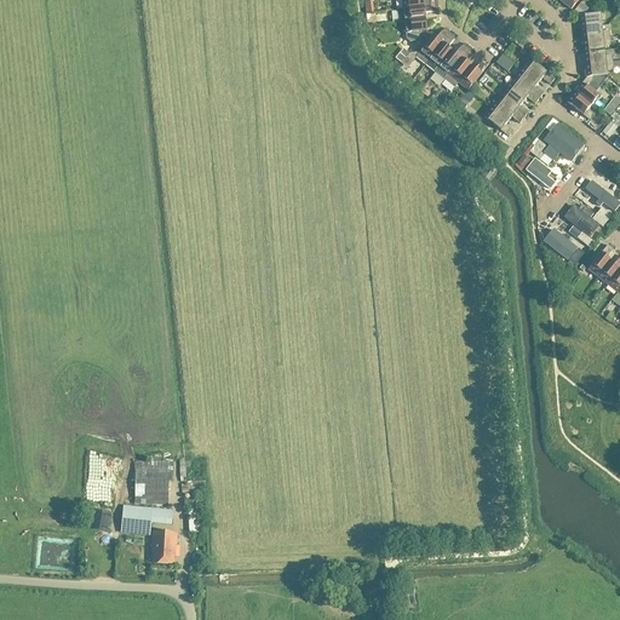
[(570,10),(578,0),(562,0),(561,3),(570,10)]
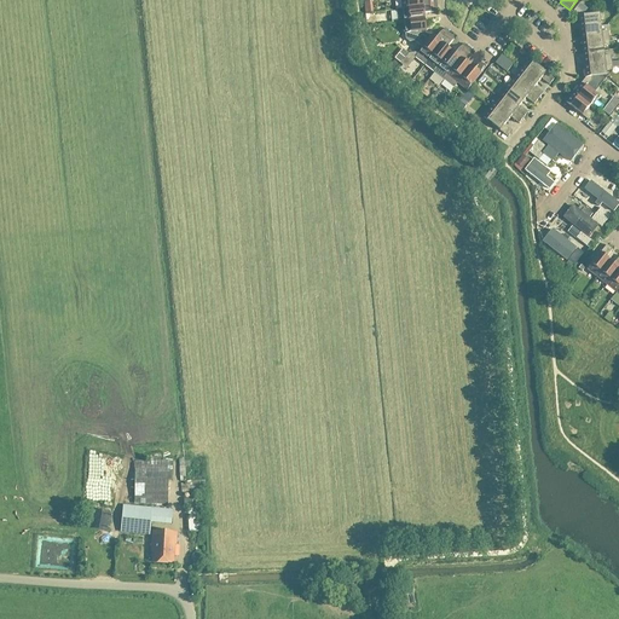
[(602,19),(600,19),(600,15),(584,16),(584,13),(588,10),(580,4),(573,12),(578,17),(580,29),(601,27),(603,27),(602,19)]
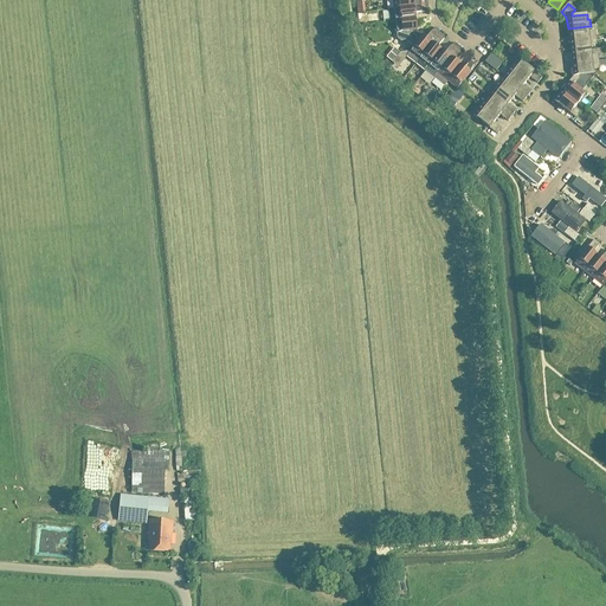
[(416,14),(425,13),(424,6),(394,10),(387,10),(389,21),(395,21),(416,19),(416,14)]
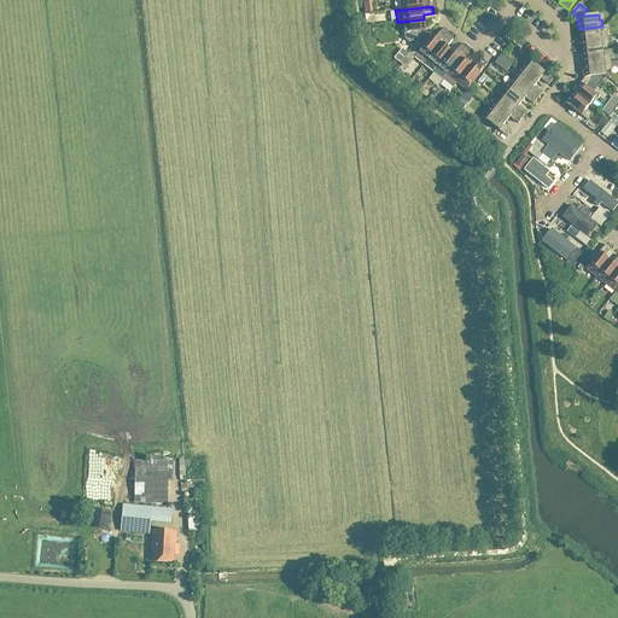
[(431,36),(425,31),(424,19),(403,22),(406,40),(408,42),(413,41),(414,41),(421,47),(427,40),(430,38),(431,36)]
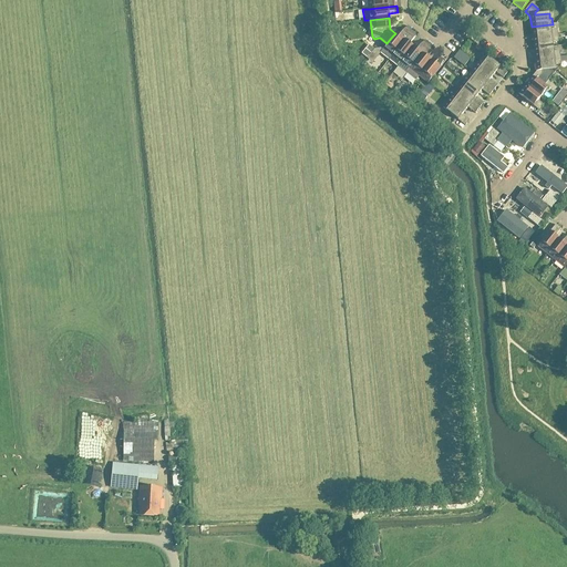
[(557,34),(557,28),(550,29),(550,24),(532,27),(533,38),(557,34)]
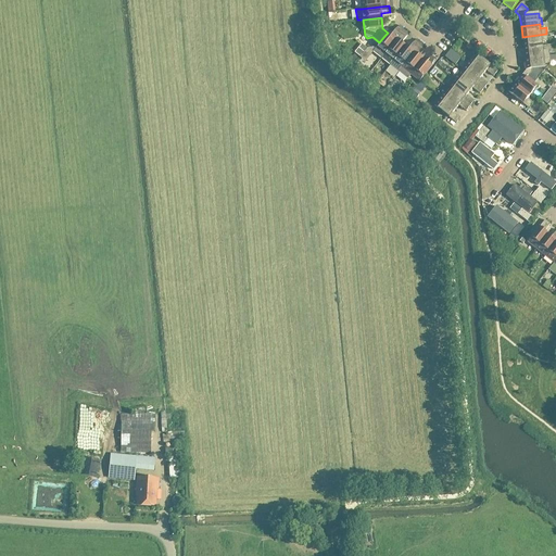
[(392,43),(402,32),(396,28),(391,35),(388,33),(387,34),(384,36),(379,42),(377,47),(373,51),(381,59),(384,54),(392,43)]
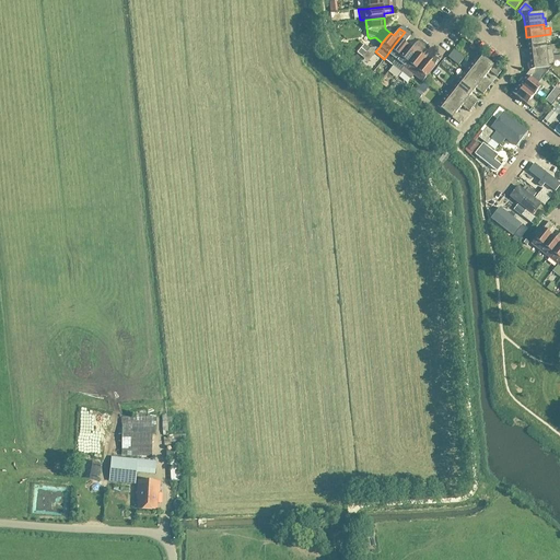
[(396,61),(408,46),(405,44),(410,36),(405,32),(395,44),(387,55),(384,59),(393,66),(396,61)]
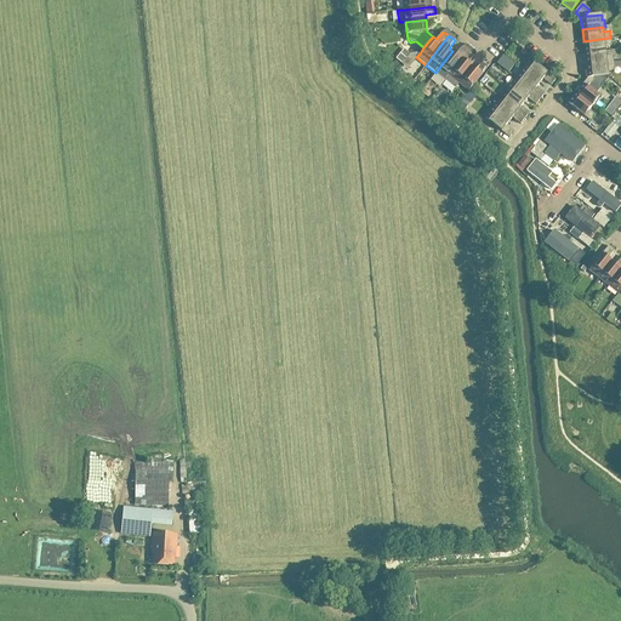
[(605,46),(611,45),(610,38),(584,41),(585,53),(605,51),(605,46)]
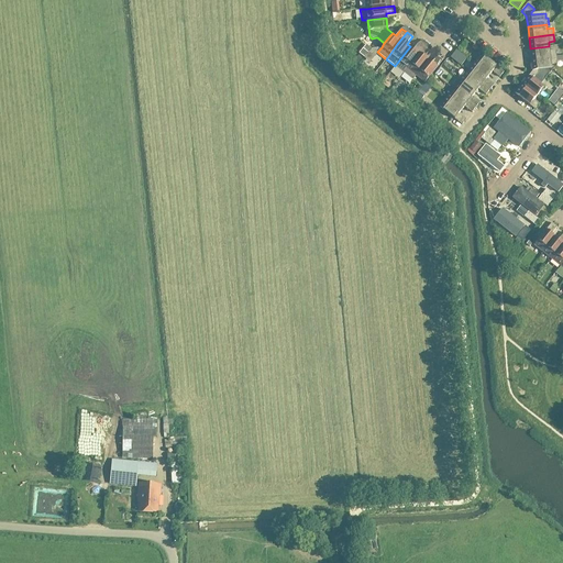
[(407,68),(424,46),(419,42),(414,50),(410,46),(398,62),(395,66),(404,73),(407,68)]
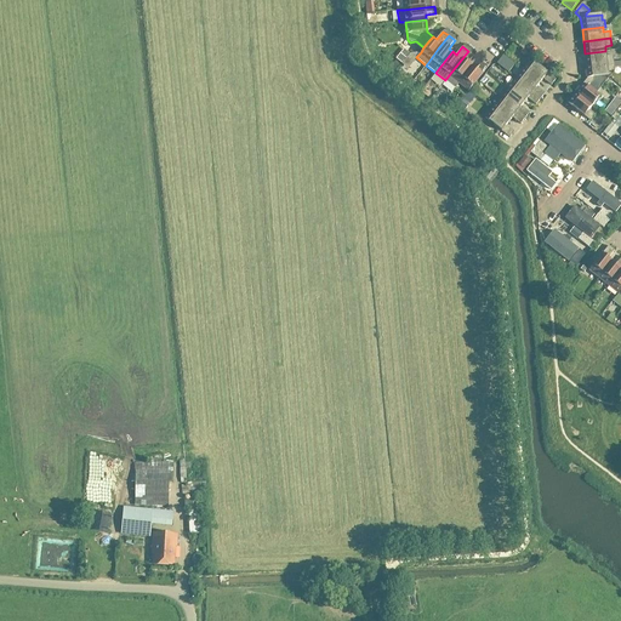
[(455,89),(459,84),(472,67),(468,63),(474,56),(468,51),(449,75),(445,80),(455,89)]
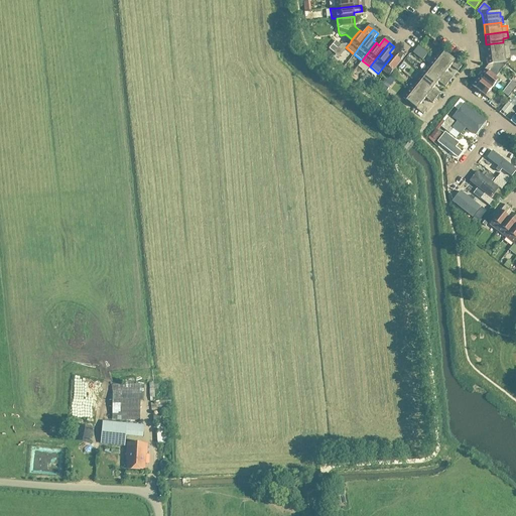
[(510,51),(509,46),(504,46),(503,42),(486,44),(487,54),(510,51)]
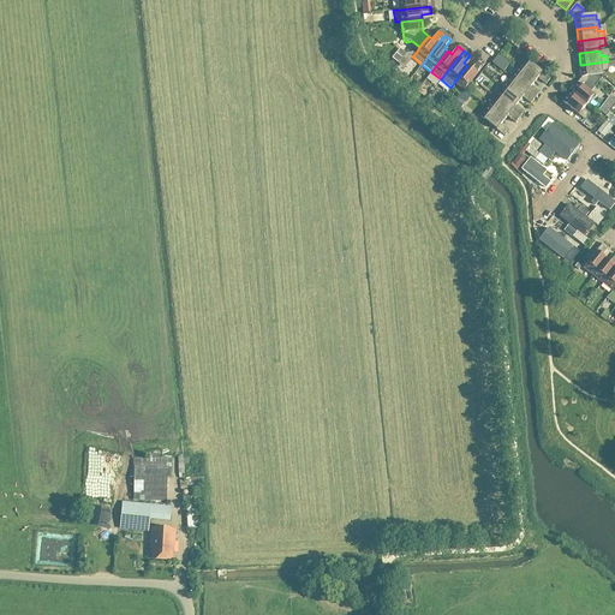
[(499,54),(491,63),(503,72),(509,64),(499,54)]
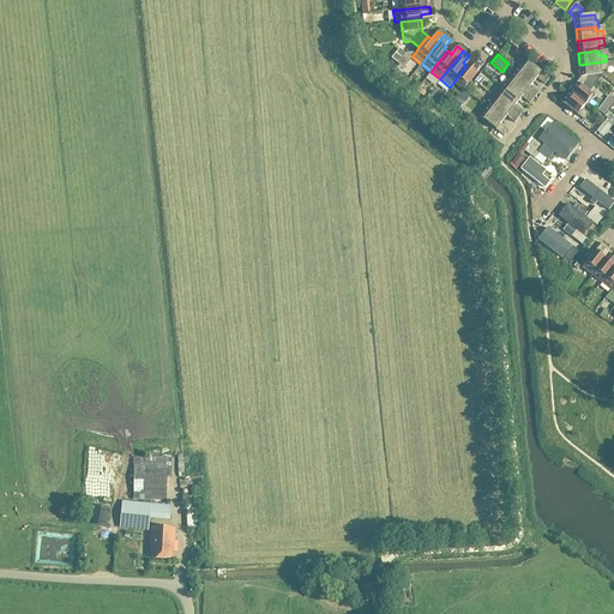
[(391,59),(385,66),(391,70),(396,62),(391,59)]
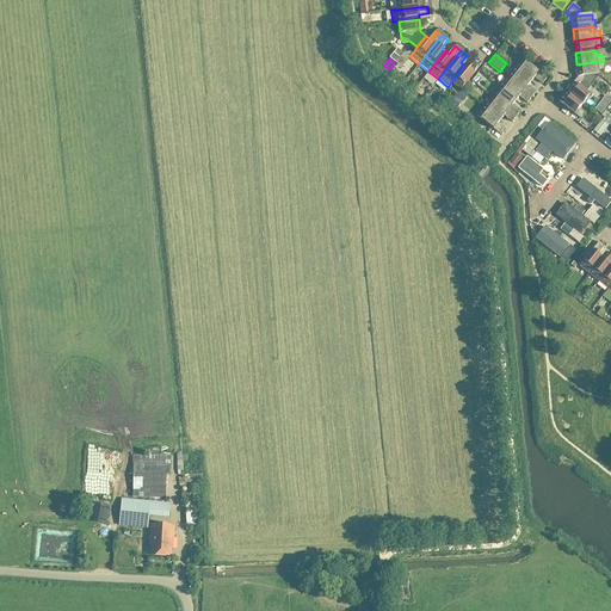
[(547,78),(523,59),(514,69),(531,81),(534,78),(542,84),(547,78)]
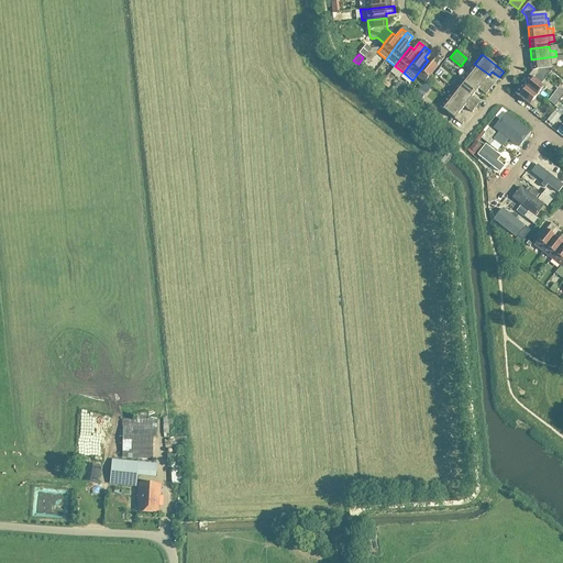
[(424,83),(442,61),(437,56),(431,64),(428,61),(416,76),(424,83)]
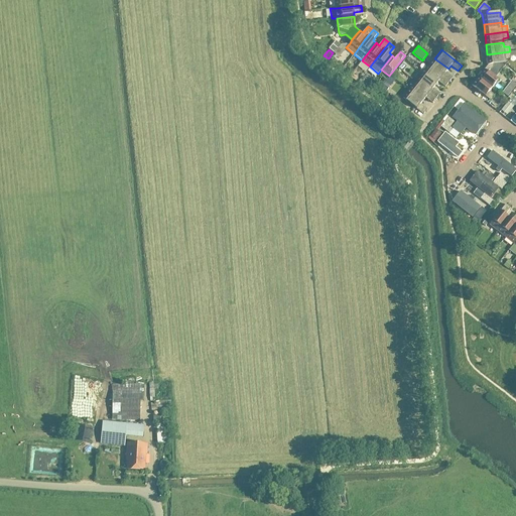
[(505,58),(510,58),(510,56),(510,51),(487,54),(488,65),(493,65),(499,63),(506,62),(505,58)]
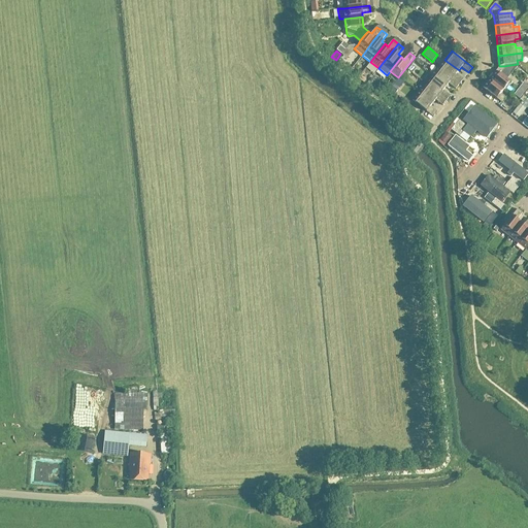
[(456,74),(459,70),(444,60),(438,68),(459,85),(463,79),(456,74)]
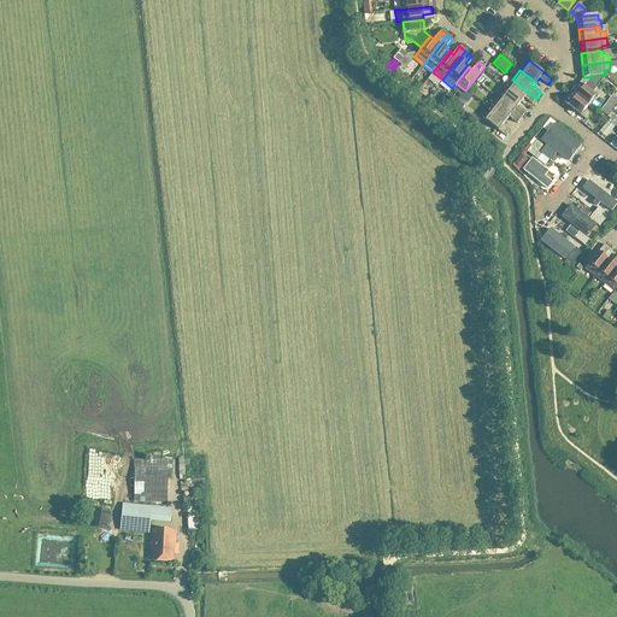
[(583,87),(589,80),(589,77),(583,77),(571,93),(588,106),(595,97),(583,87)]
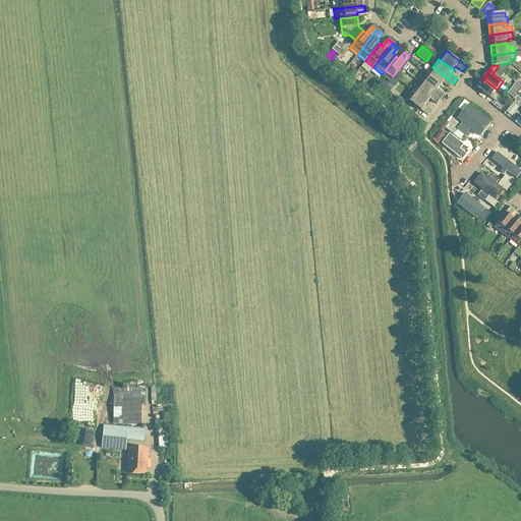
[(453,83),(432,67),(426,74),(440,85),(443,82),(449,88),(453,83)]
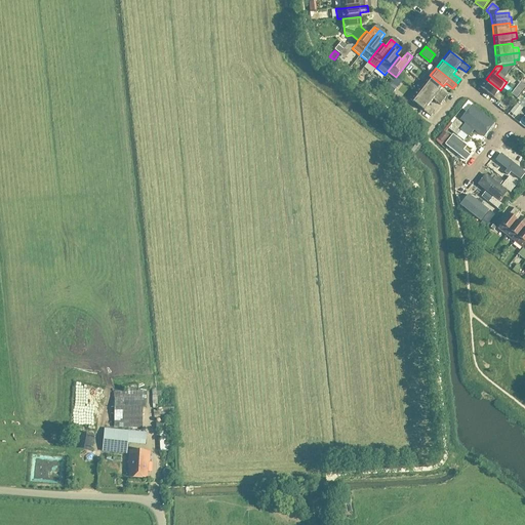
[(441,90),(443,86),(430,75),(422,83),(444,99),(447,95),(441,90)]
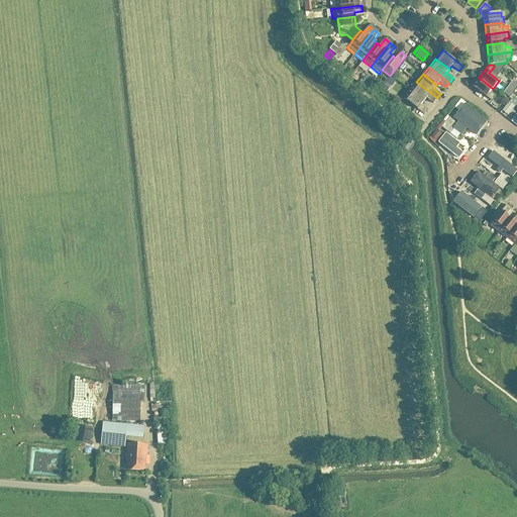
[(493,89),(479,78),(473,86),(491,100),(495,95),(490,92),(493,89)]
